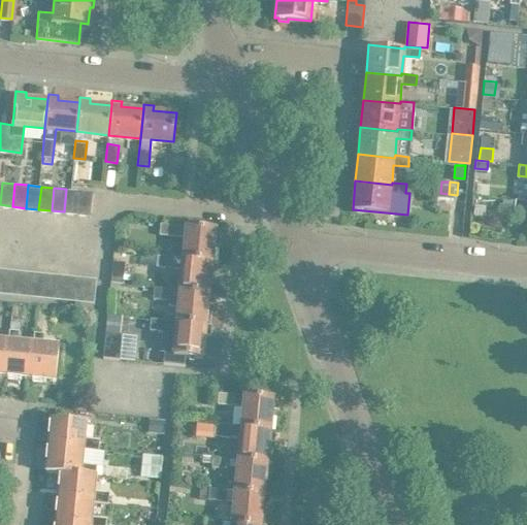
[(66,189),(64,211),(76,214),(79,190),(66,189)]
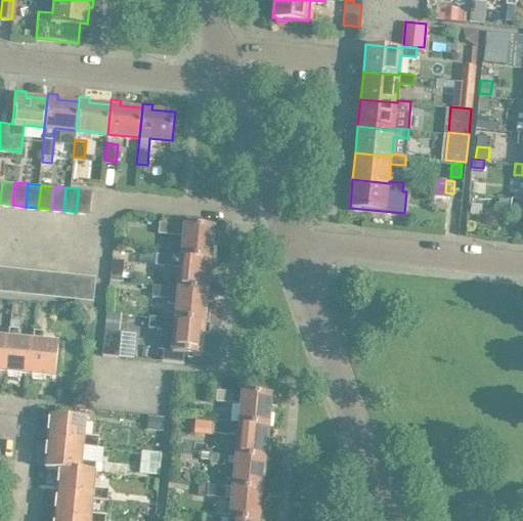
[(79,188),(76,212),(89,213),(91,190),(79,188)]
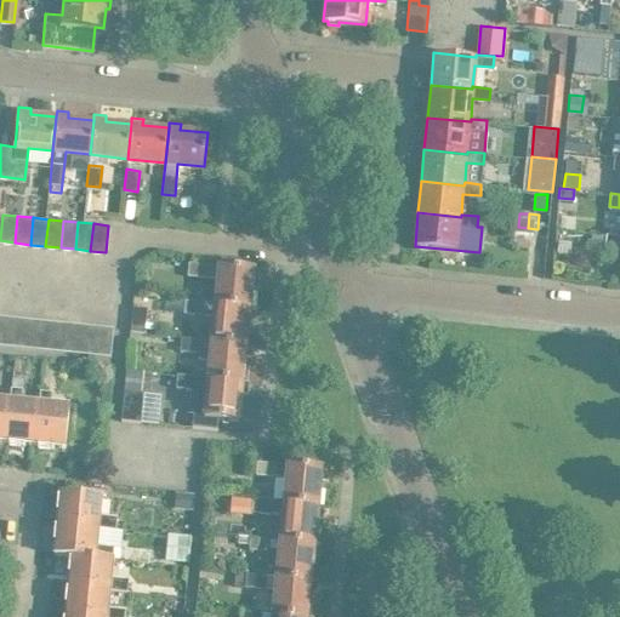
[(619,233),(607,232),(606,245),(619,246),(619,233)]
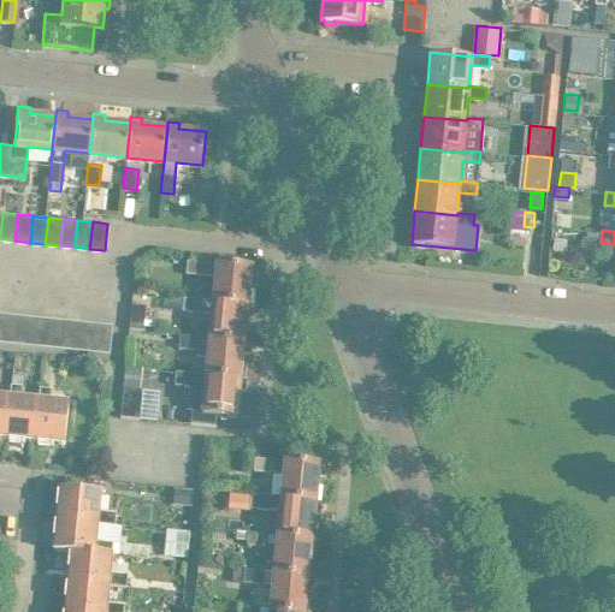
[(188,259),(187,272),(206,274),(207,261),(188,259)]
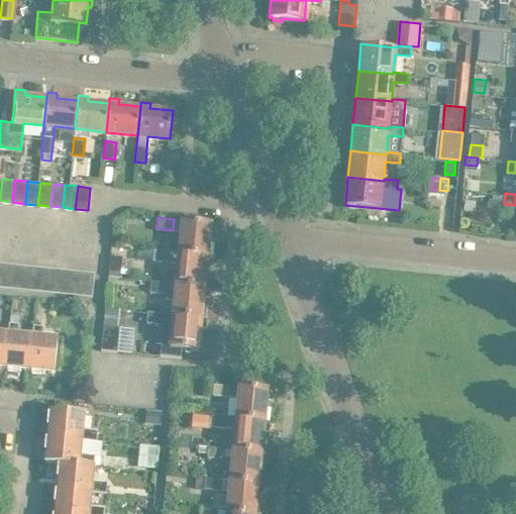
[(208,255),(208,254),(211,233),(215,233),(216,223),(183,220),(180,250),(180,252),(208,255)]
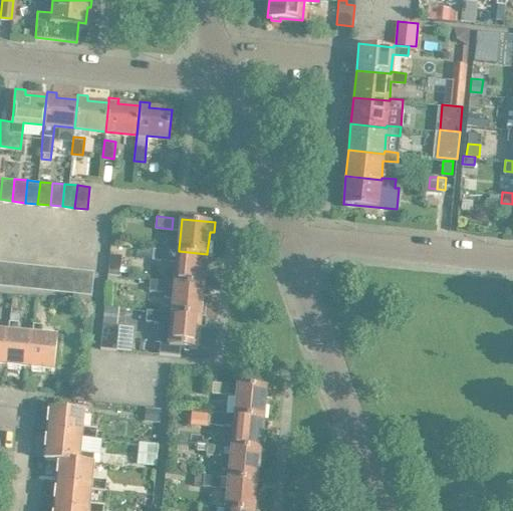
[(204,285),(204,284),(206,262),(211,263),(212,253),(207,253),(207,254),(179,251),(179,249),(154,247),(154,249),(148,248),(147,255),(153,256),(153,257),(178,260),(176,282),(204,285)]
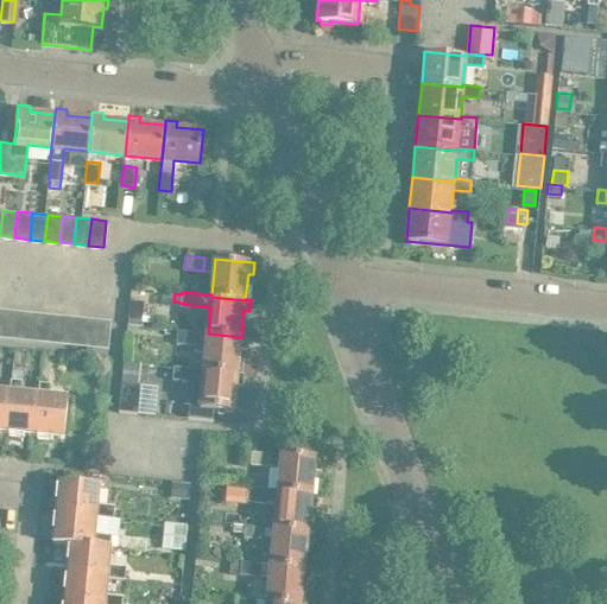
[(130,297),(127,320),(127,322),(140,324),(143,299),(130,297)]
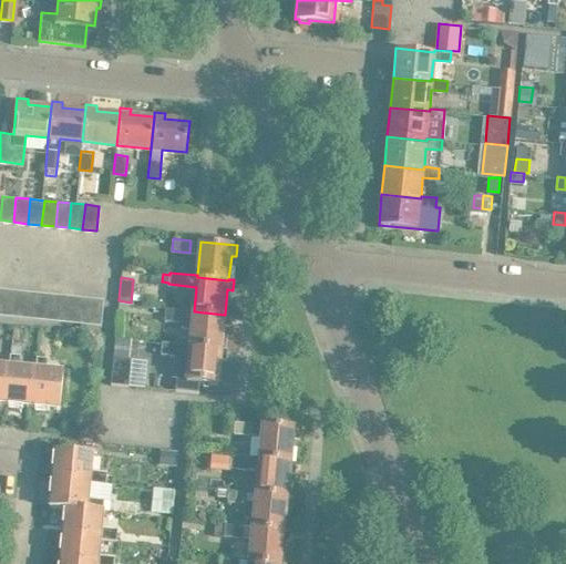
[(18,315),(20,289),(7,287),(3,314),(18,315)]
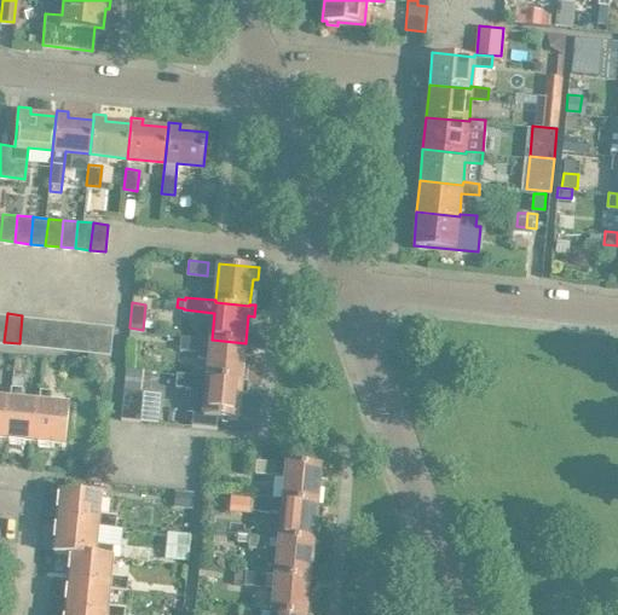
[(22,315),(19,343),(34,346),(38,317),(22,315)]
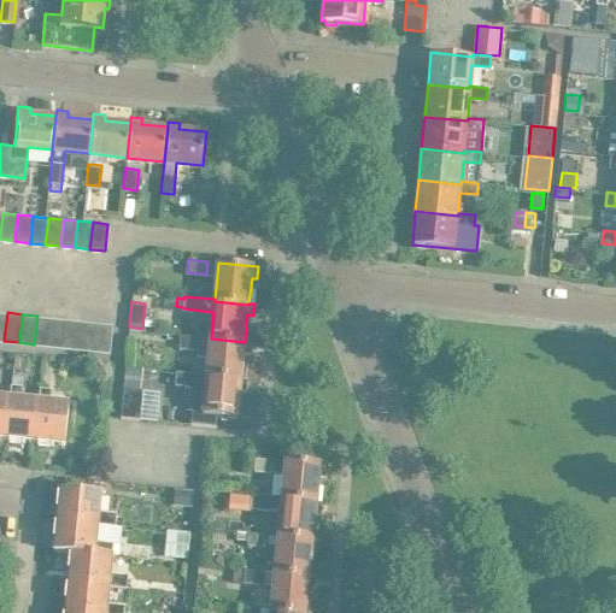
[(37,316),(34,345),(50,346),(52,317),(37,316)]
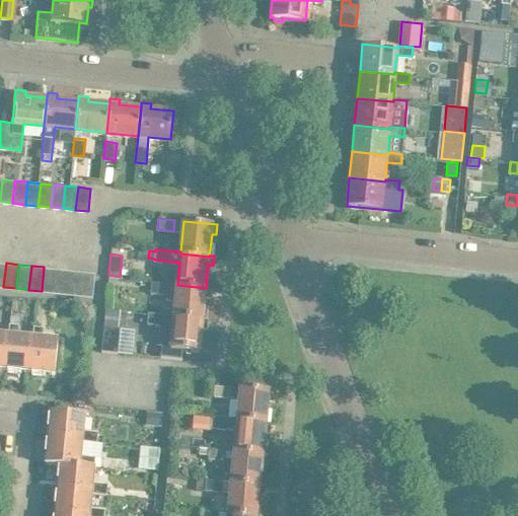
[(44,267),(42,291),(54,292),(57,269),(44,267)]
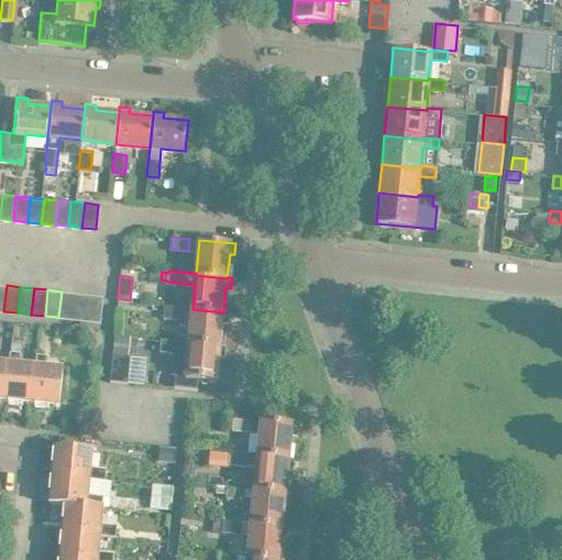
[(62,292),(58,317),(73,319),(75,293),(62,292)]
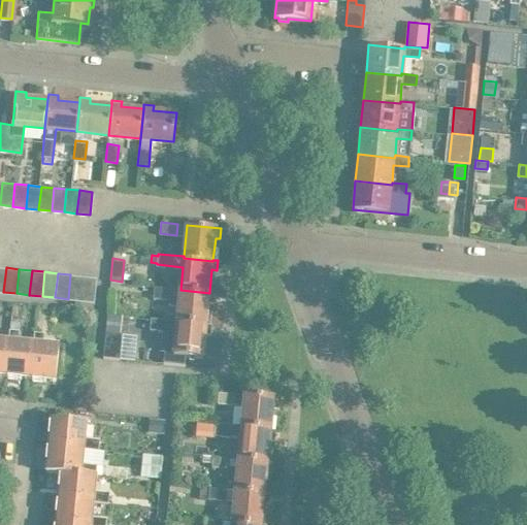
[(70,274),(68,299),(80,300),(83,275),(70,274)]
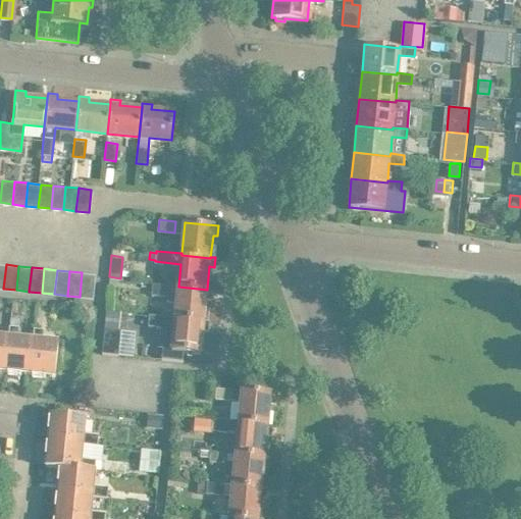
[(82,272),(80,297),(92,298),(95,274),(82,272)]
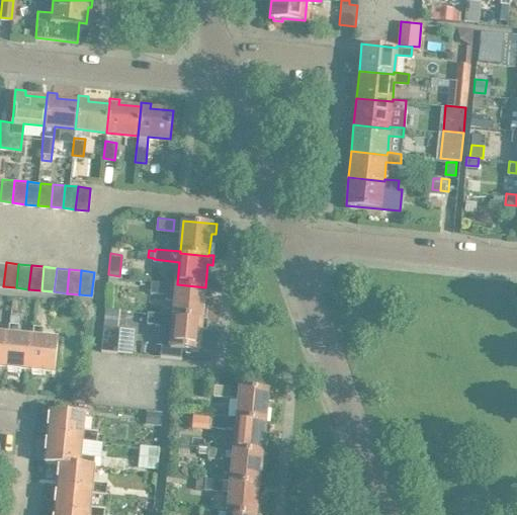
[(152,280),(151,291),(167,292),(168,281),(152,280)]
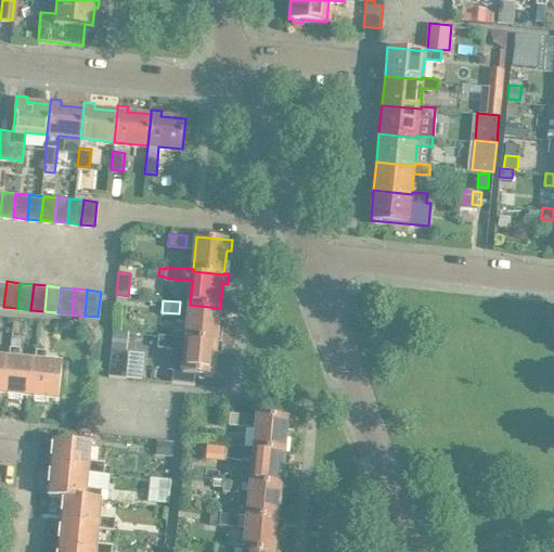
[(217,341),(217,339),(219,317),(224,318),(226,307),(220,307),(220,308),(190,305),(187,336),(185,337),(217,341)]
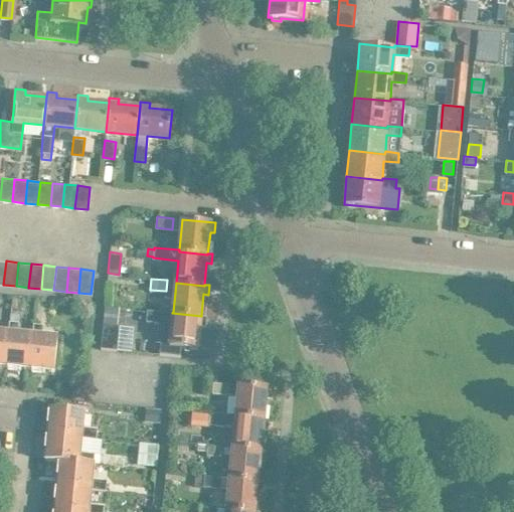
[(172,313),(173,312),(148,310),(147,320),(172,323),(170,341),(161,340),(159,353),(180,355),(181,345),(198,347),(200,325),(205,325),(206,316),(201,315),(201,316),(172,313)]
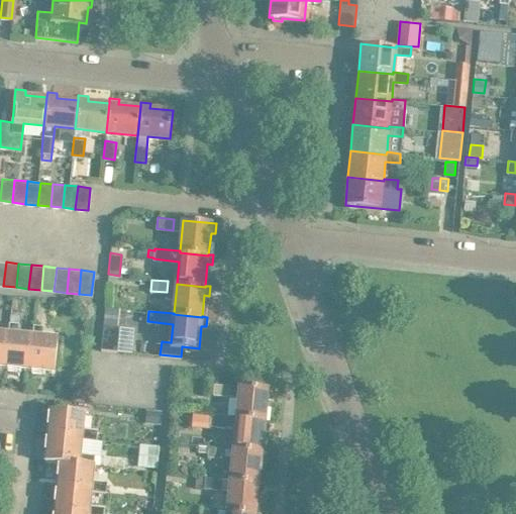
[(0,365),(4,366),(9,321),(0,319),(0,365)]
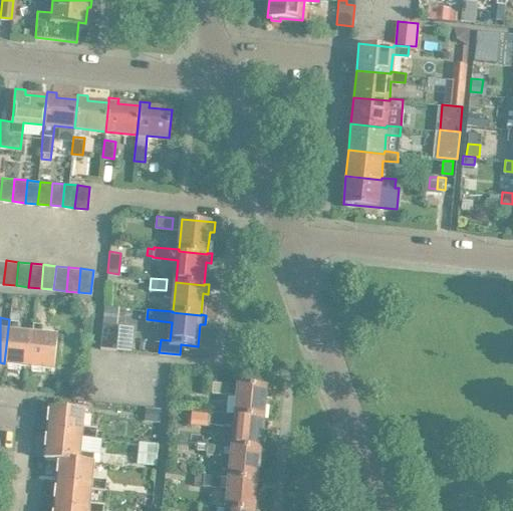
[(9,319),(4,363),(28,365),(32,332),(17,331),(18,320),(9,319)]
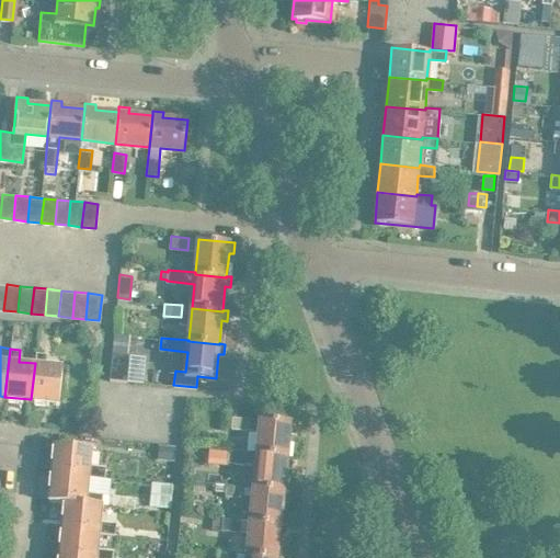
[(36,351),(35,363),(31,399),(58,402),(61,365),(45,364),(46,352),(36,351)]
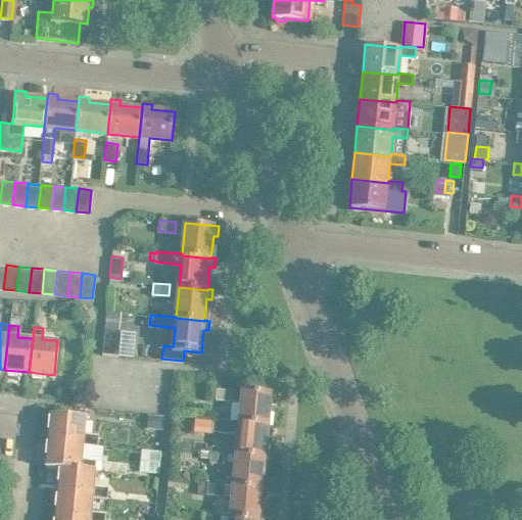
[(104,328),(101,352),(117,355),(120,330),(104,328)]
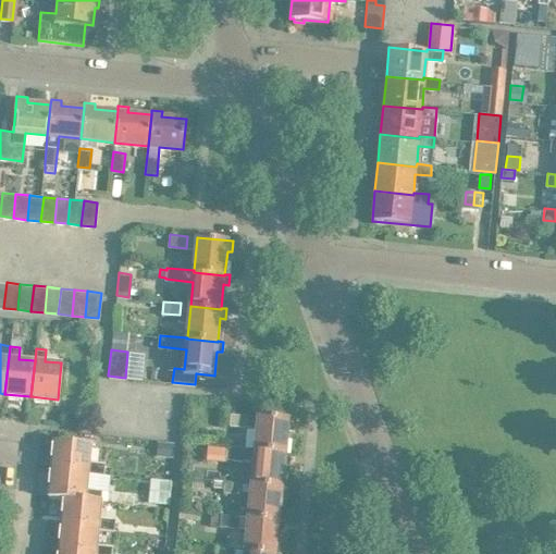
[(285,453),(285,452),(287,428),(294,429),(294,419),(231,413),(230,423),(257,427),(255,448),(255,450),(285,453)]
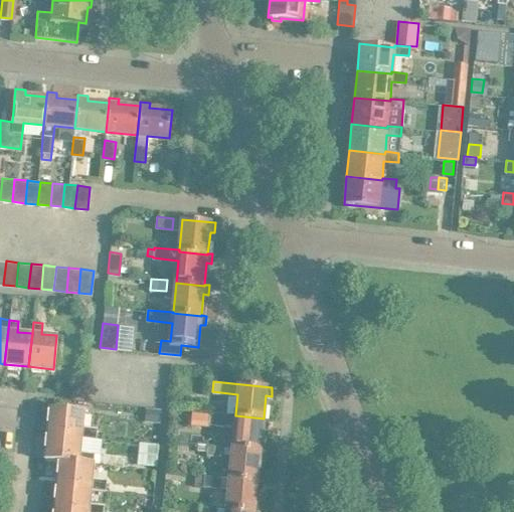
[(47,433),(80,437),(97,438),(98,428),(82,425),(83,410),(50,406),(47,433)]
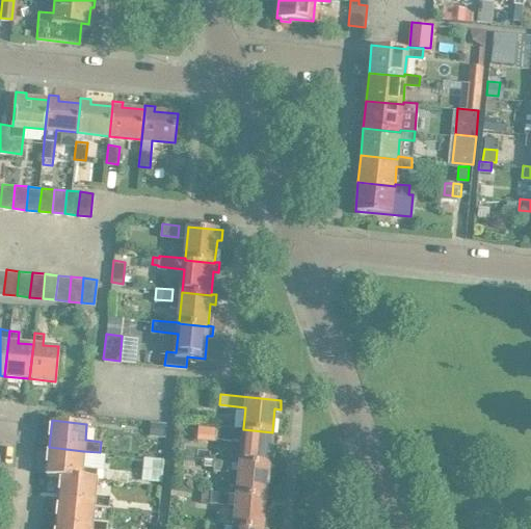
[(164,435),(165,421),(151,420),(150,433),(164,435)]
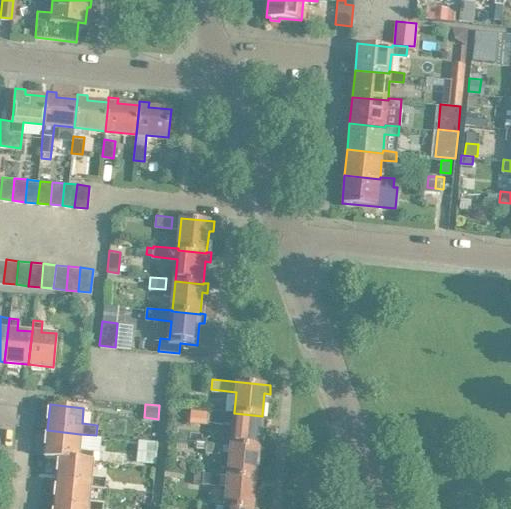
[(259,446),(261,424),(267,424),(267,415),(262,415),(262,416),(234,413),(234,412),(209,410),(208,421),(233,423),(231,443),(231,444),(259,446)]
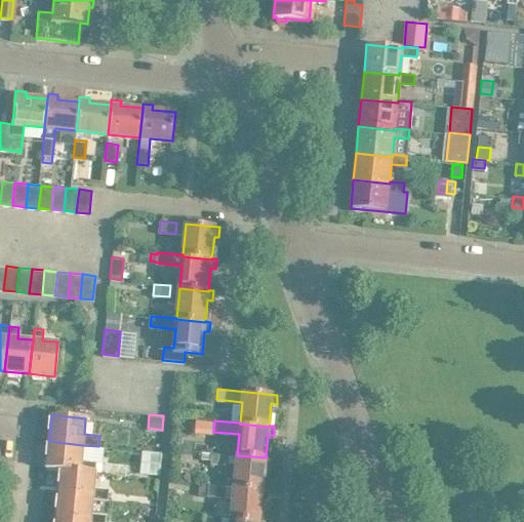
[(61,469),(95,472),(103,473),(104,462),(81,459),(82,445),(48,441),(45,467),(61,469)]
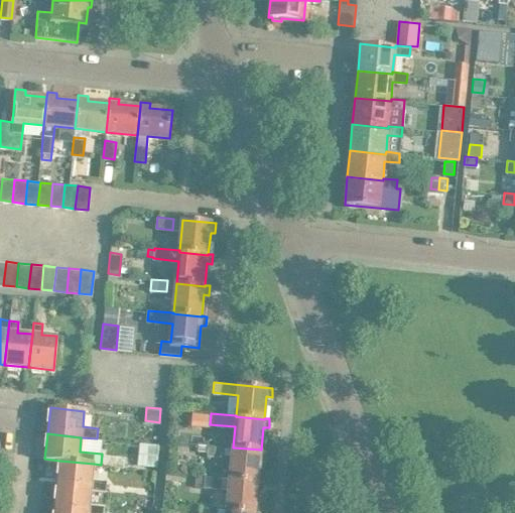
[(144,442),(143,457),(147,462),(155,462),(156,443),(144,442)]
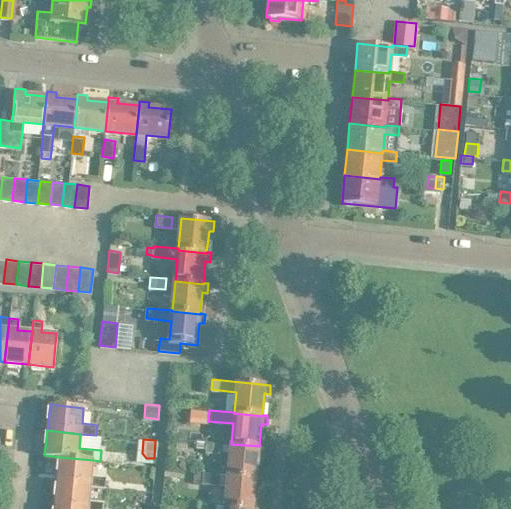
[(231,444),(231,443),(206,440),(205,451),(230,453),(228,473),(227,474),(256,477),(256,476),(258,455),(263,455),(264,446),(259,446),(231,444)]
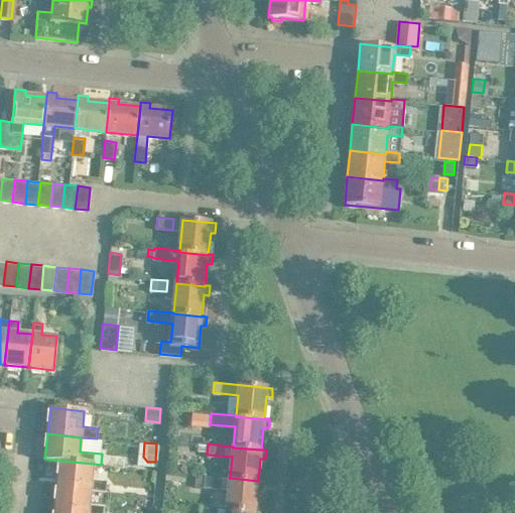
[(56,486),(105,490),(107,479),(92,478),(94,464),(59,461),(56,486)]
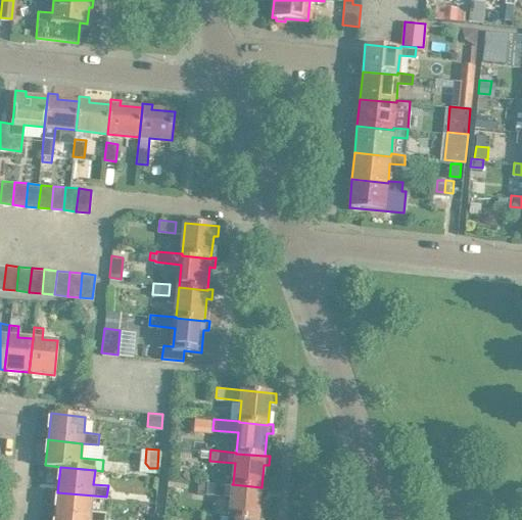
[(232,484),(233,483),(199,480),(198,491),(232,494),(230,516),(258,519),(258,518),(261,497),(267,497),(267,487),(262,486),(262,487),(232,484)]
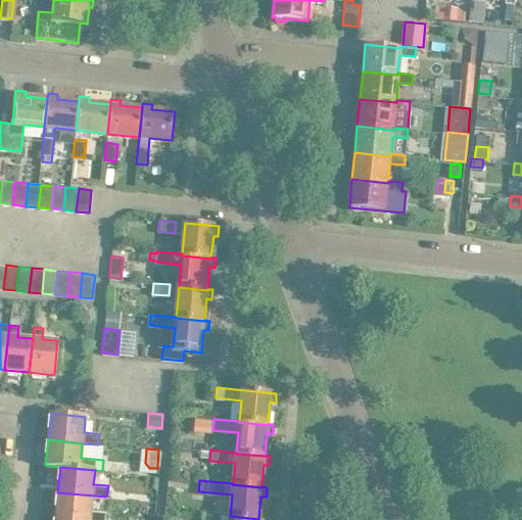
[(55,518),(80,519),(104,519),(106,497),(57,492),(55,518)]
